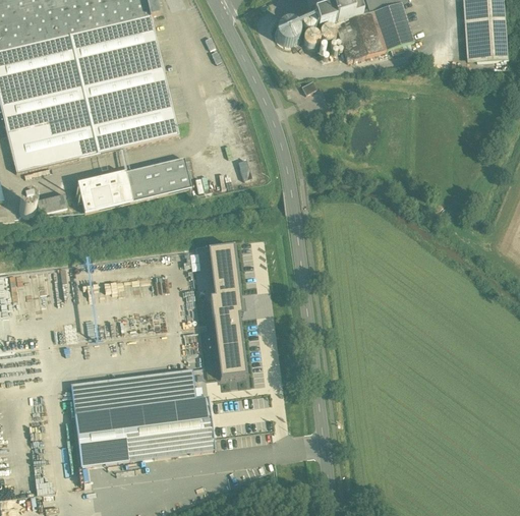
[(0,0),(0,49),(152,14),(161,11),(158,0),(0,0)]
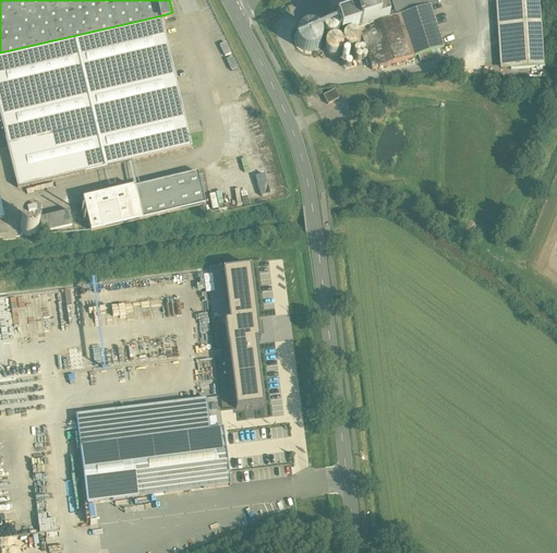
[(385,0),(337,15),(341,29),(360,24),(373,65),(415,52),(401,11),(389,14),(385,0)]
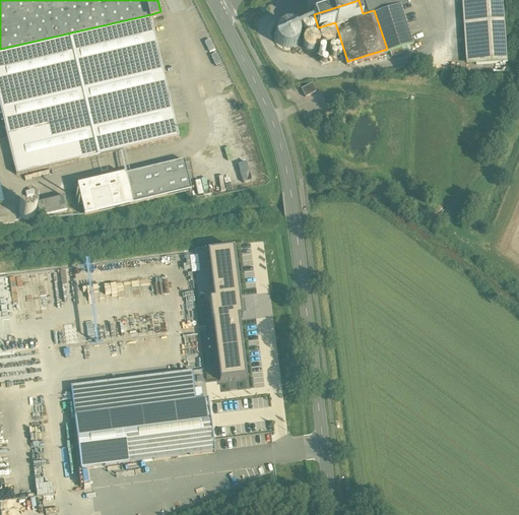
[(464,0),(469,70),(510,68),(505,0),(464,0)]
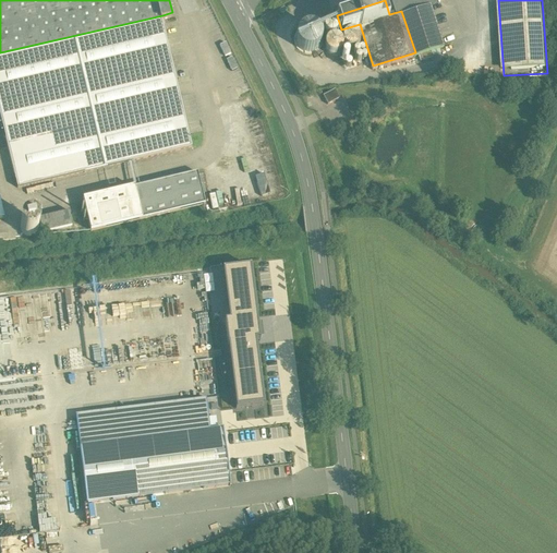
[(431,1),(401,11),(415,52),(445,43),(431,1)]
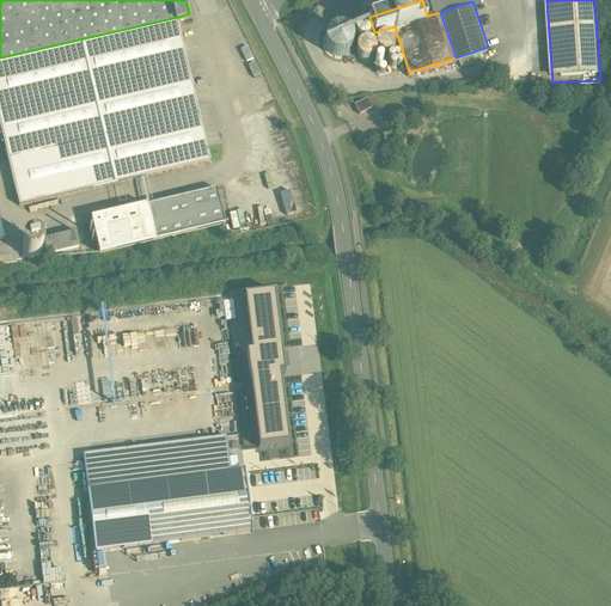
[(178,17),(0,57),(0,116),(20,202),(212,157),(178,17)]
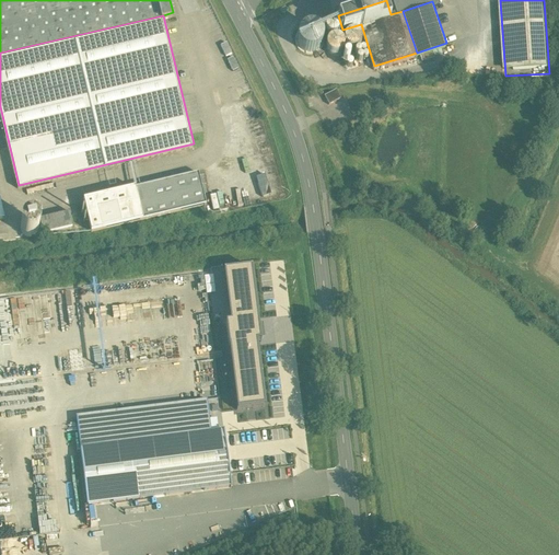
[(333,19),(330,20),(329,20),(327,21),(326,22),(326,24),(325,25),(325,26),(326,29),(326,30),(327,31),(328,32),(330,33),(333,33),(335,33),(336,32),(338,31),(339,30),(339,29),(339,27),(340,26),(339,24),(339,23),(339,22),(338,22),(337,21),(337,20),(336,20),(334,19),(333,19)]
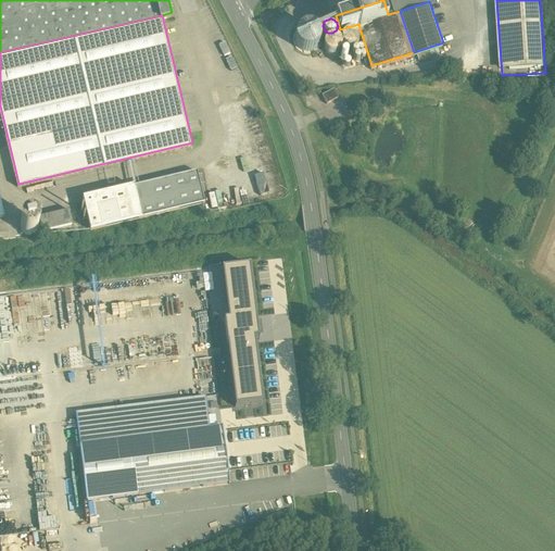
[(319,21),(314,23),(317,35),(324,33),(319,21)]
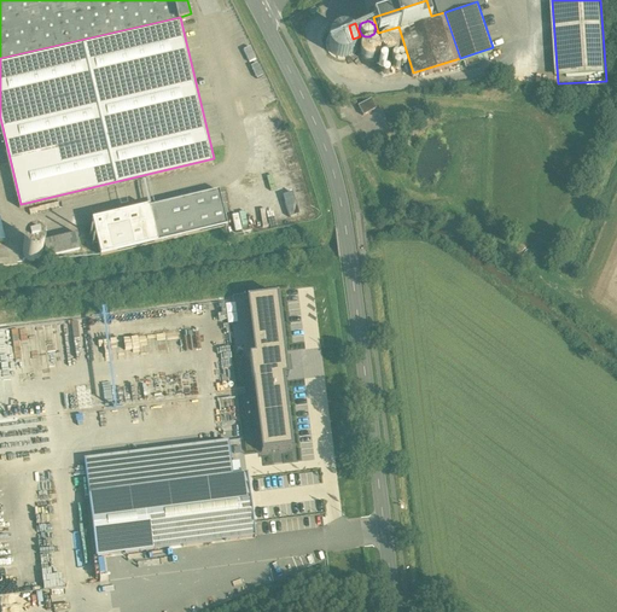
[(390,31),(388,31),(386,31),(384,33),(383,34),(382,36),(380,39),(380,40),(380,41),(380,44),(382,46),(383,47),(384,48),(385,50),(388,51),(390,51),(394,51),(395,50),(396,48),(399,46),(400,44),(400,42),(400,41),(400,39),(399,38),(399,36),(396,34),(395,33),(393,31),(390,31)]
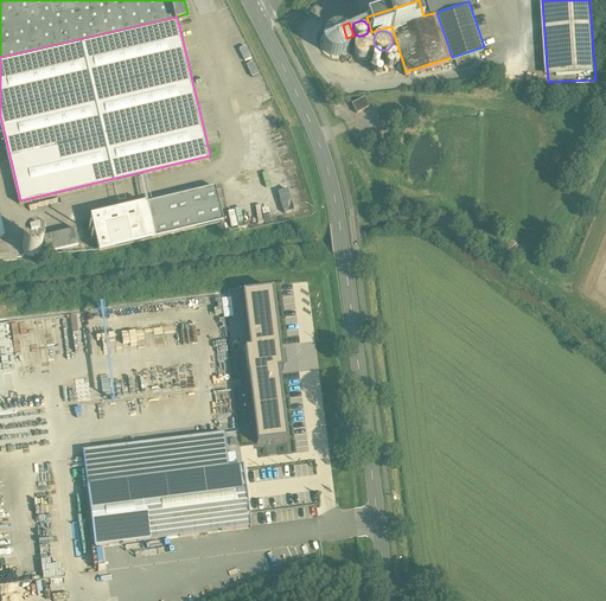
[(364,37),(362,37),(361,38),(358,39),(357,40),(356,42),(356,43),(355,44),(355,46),(355,48),(355,49),(356,50),(356,52),(357,53),(358,55),(361,55),(363,56),(364,56),(367,56),(368,55),(369,55),(370,53),(371,52),(372,51),(374,50),(374,48),(374,46),(374,45),(374,43),(372,42),(371,39),(370,38),(368,38),(365,37),(364,37)]
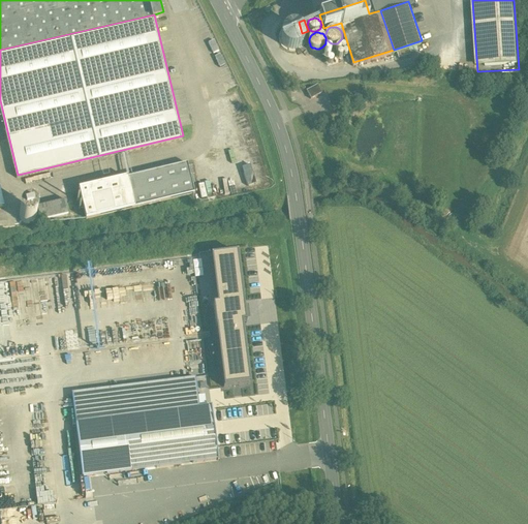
[(318,81),(307,86),(312,94),(322,89),(318,81)]
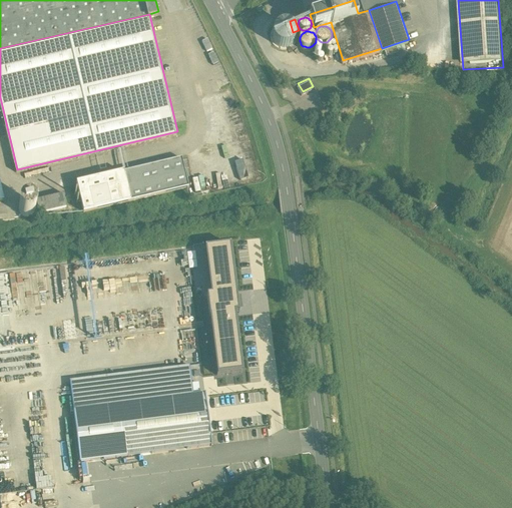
[(182,154),(77,179),(84,208),(189,183),(182,154)]
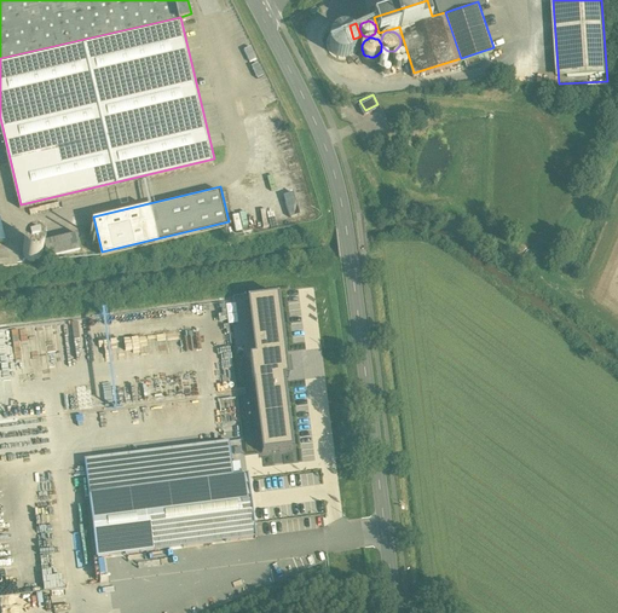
[(78,231),(45,238),(48,253),(81,246),(78,231)]
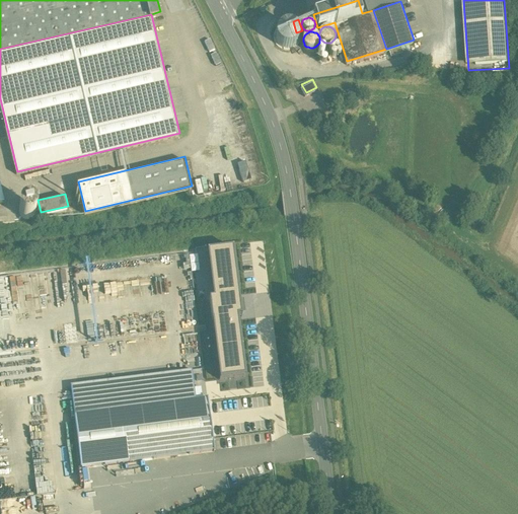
[(27,199),(26,199),(24,199),(23,200),(22,201),(21,202),(20,203),(20,204),(20,205),(19,206),(19,207),(19,208),(20,209),(20,210),(21,212),(22,213),(23,214),(24,215),(26,215),(28,215),(29,215),(31,215),(33,213),(35,212),(37,210),(37,209),(37,207),(37,205),(35,203),(35,202),(34,201),(33,200),(31,199),(29,199),(27,199)]
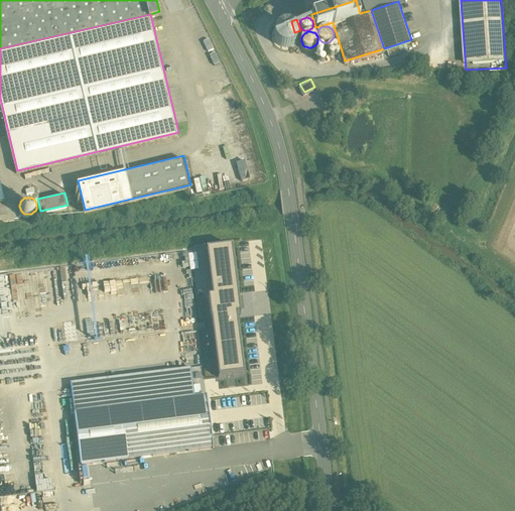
[(219,374),(245,370),(237,311),(241,310),(233,242),(207,245),(213,292),(209,293),(219,374)]
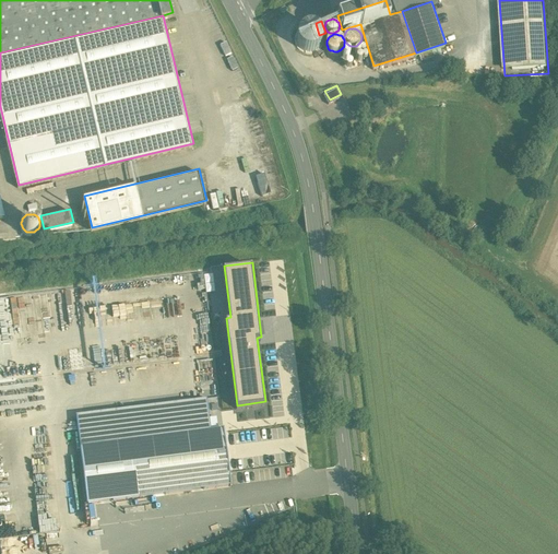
[(206,395),(74,411),(85,498),(230,481),(232,482),(225,425),(224,425),(224,426),(211,427),(206,395)]
